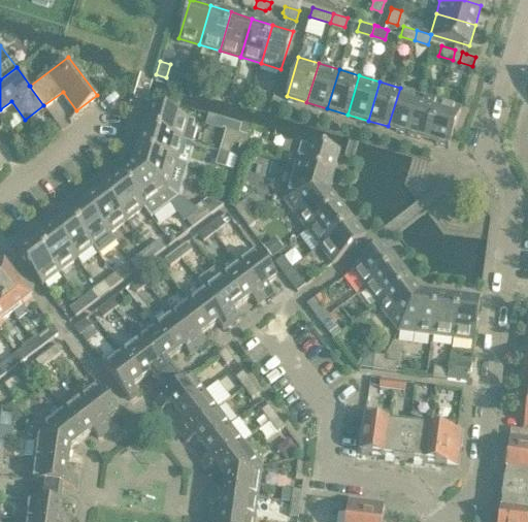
[(400,88),(388,126),(408,132),(421,94),(400,88)]
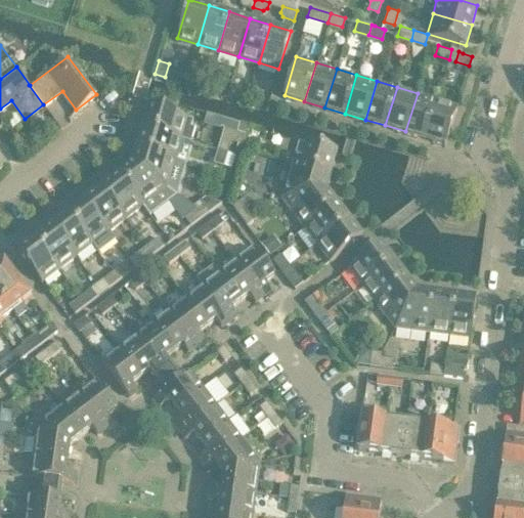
[(418,93),(405,131),(426,137),(437,98),(418,93)]
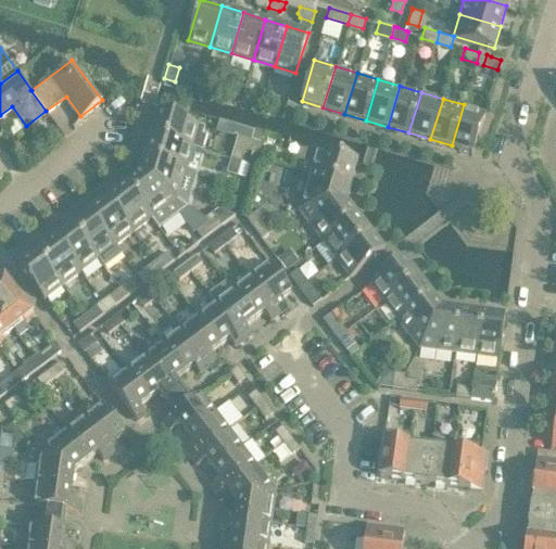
[(464,104),(452,145),(474,152),(485,111),(464,104)]
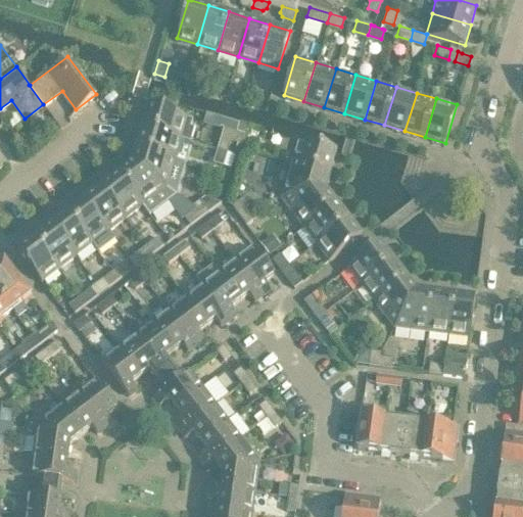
[(143,124),(191,138),(195,125),(191,124),(193,116),(187,114),(149,103),(143,124)]
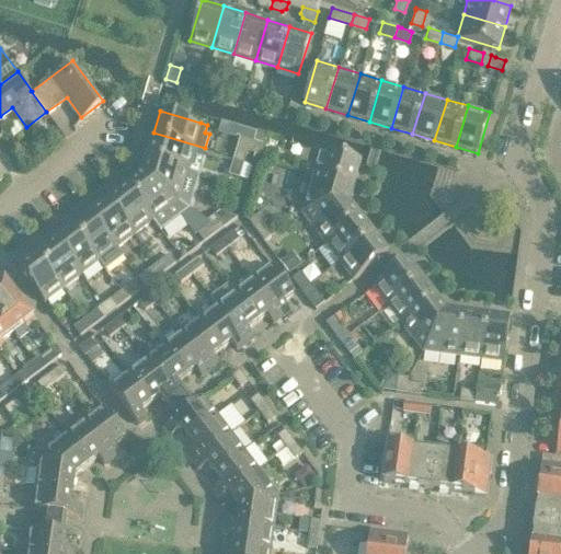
[(253,139),(256,130),(239,125),(236,133),(240,135),(233,156),(244,159),(248,148),(250,138),(253,139)]
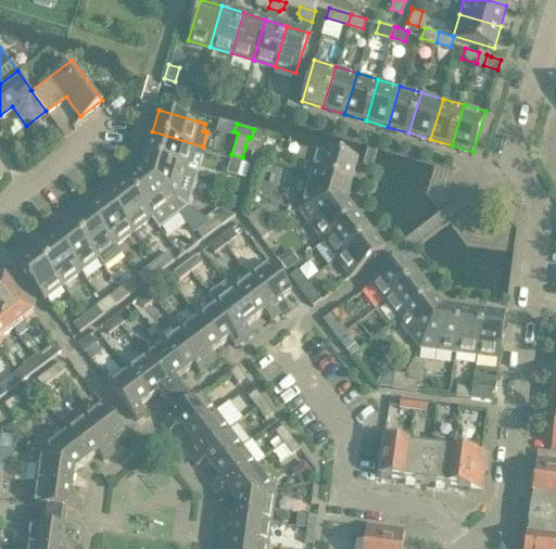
[(248,137),(245,147),(252,149),(251,153),(258,155),(260,151),(265,131),(254,129),(251,138),(248,137)]
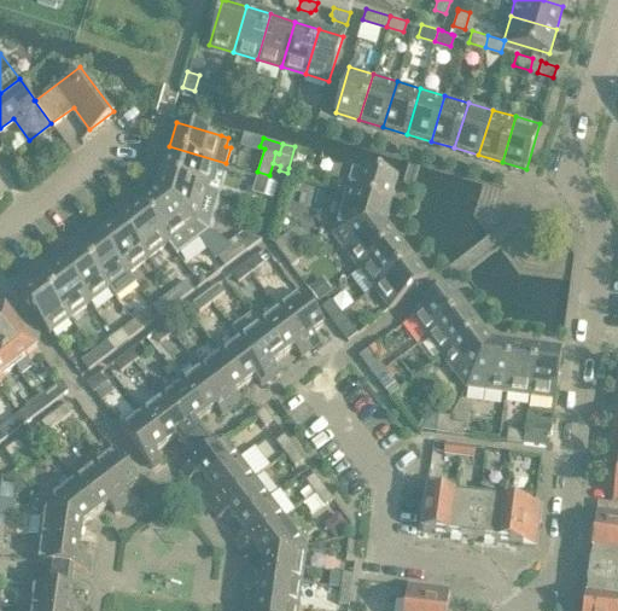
[(169,146),(162,170),(208,184),(214,161),(226,164),(226,163),(169,146)]
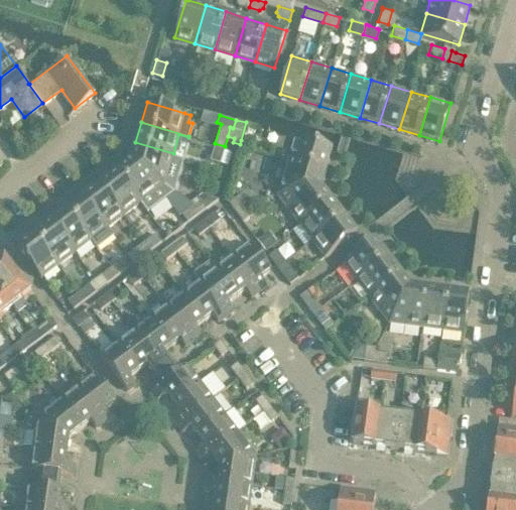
[(283,156),(288,157),(327,168),(333,148),(290,135),(289,136),(286,137),(282,148),(285,150),(283,156)]
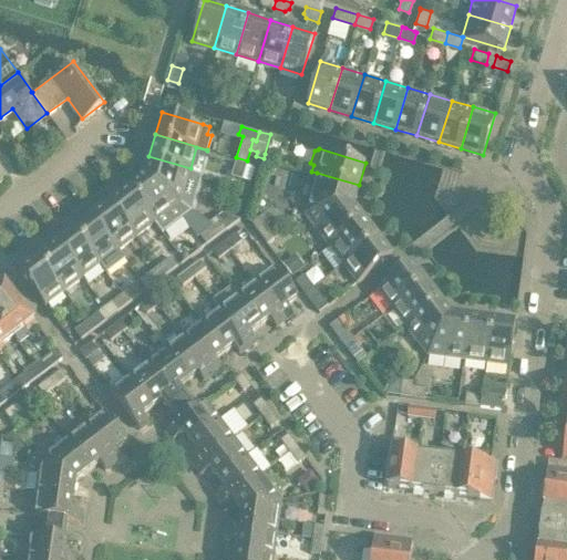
[(144,173),(182,199),(192,207),(202,172),(191,169),(191,168),(148,156),(144,173)]
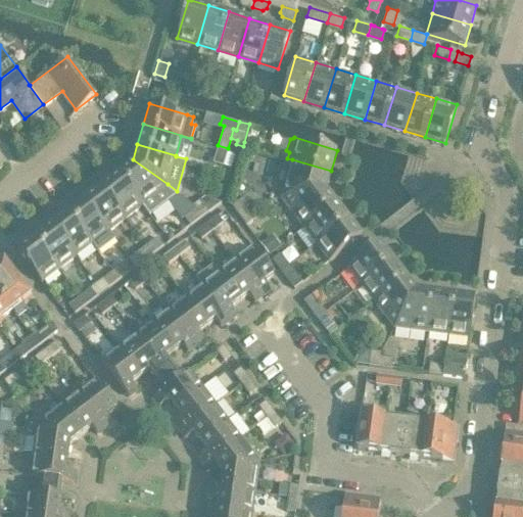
[(223,163),(228,148),(218,145),(212,160),(223,163)]
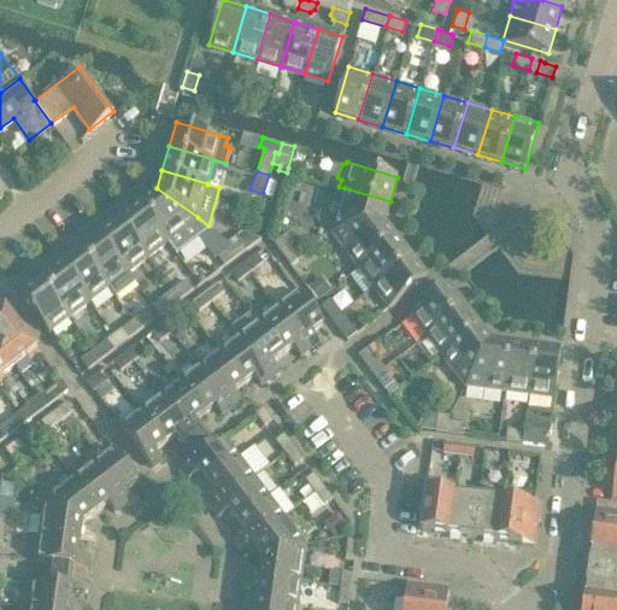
[(0,176),(0,197),(10,189),(0,176)]
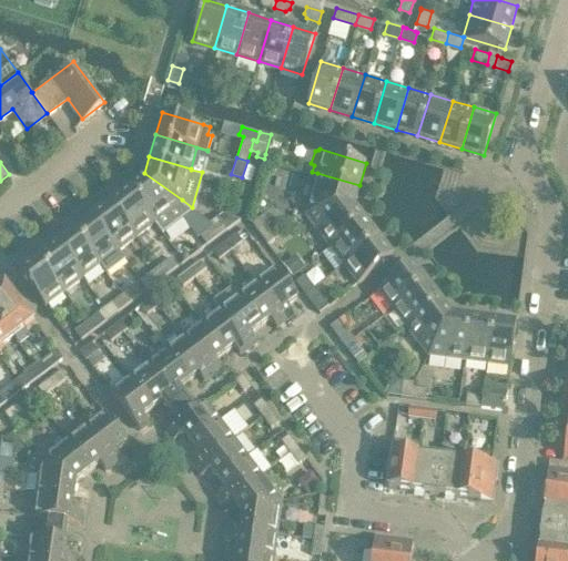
[(192,207),(182,200),(144,173),(127,186),(153,222),(155,220),(164,230),(193,207),(192,207)]
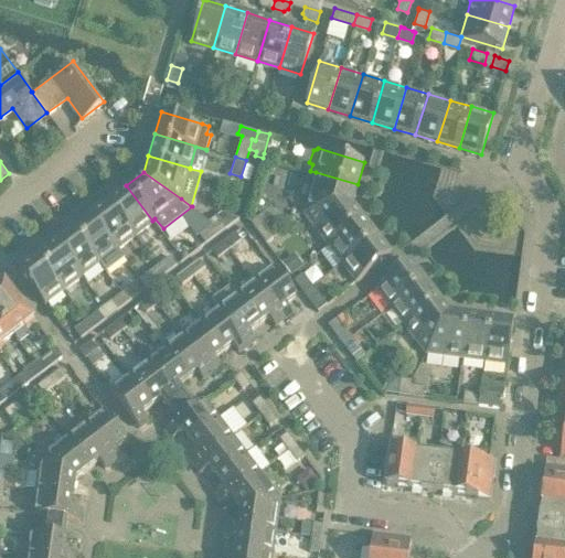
[(352,201),(358,184),(316,172),(304,211),(352,201)]
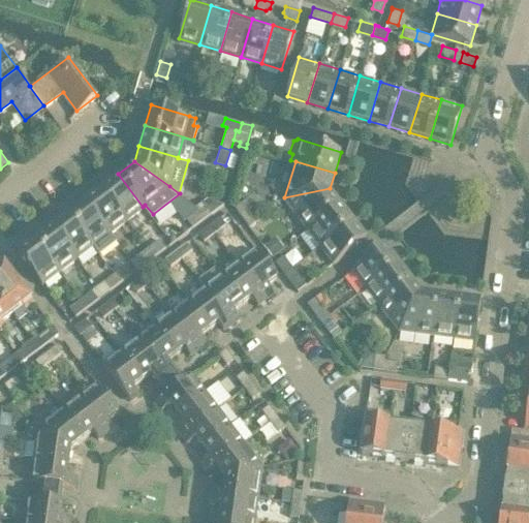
[(126,219),(143,207),(118,174),(101,187),(126,219)]
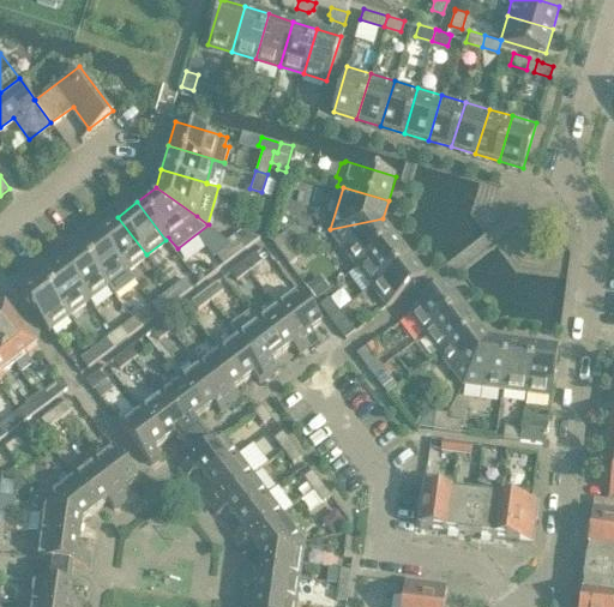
[(127,269),(146,254),(118,217),(98,232),(127,269)]
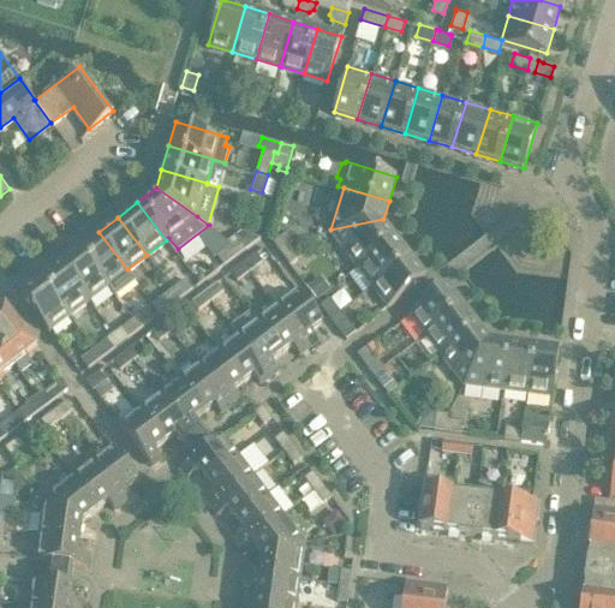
[(357,263),(395,234),(383,219),(330,230),(357,263)]
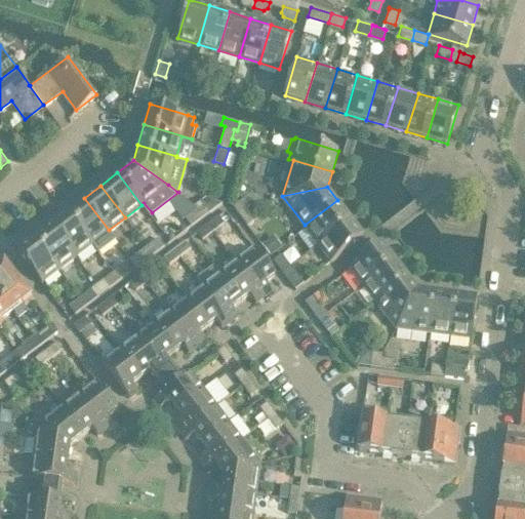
[(247,206),(251,203),(244,195),(233,204),(239,212),(247,206)]
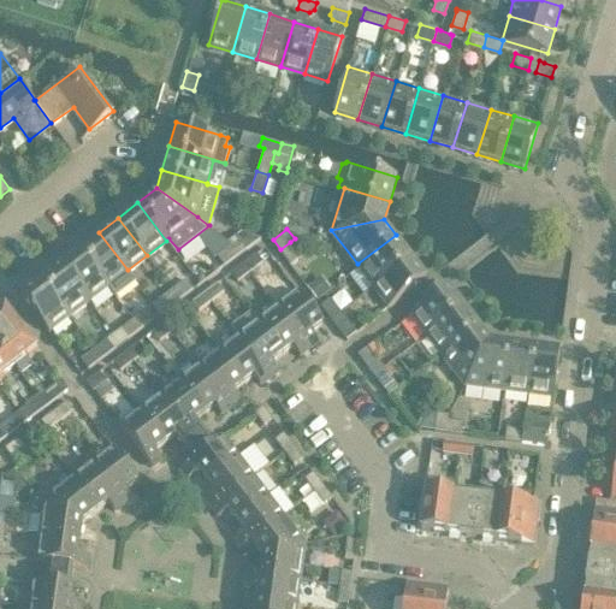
[(108,285),(128,270),(99,232),(78,247),(108,285)]
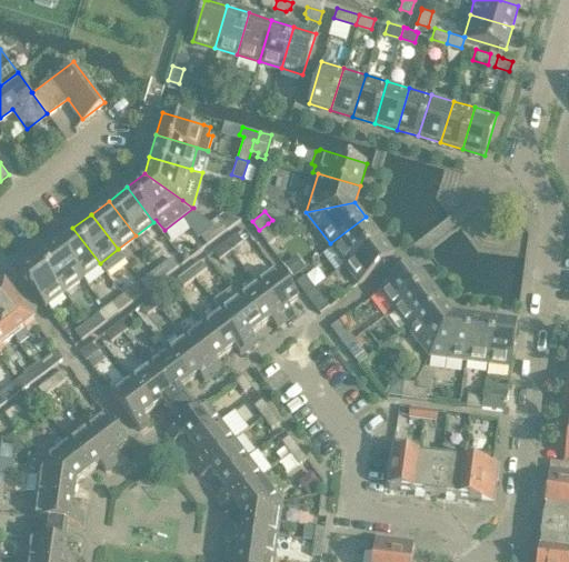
[(212,224),(219,233),(228,226),(219,214),(210,221),(212,224)]
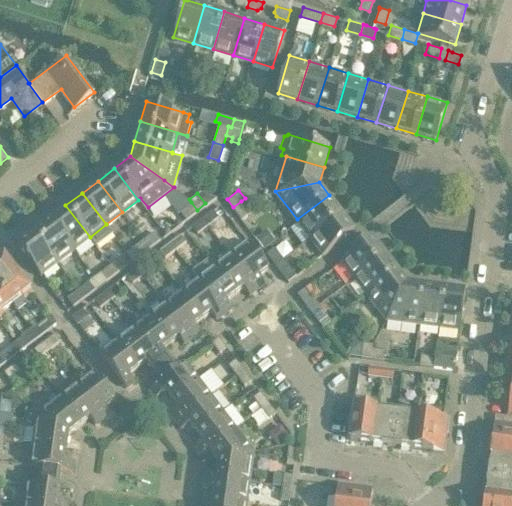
[(310,236),(342,211),(329,195),(297,219),(310,236)]
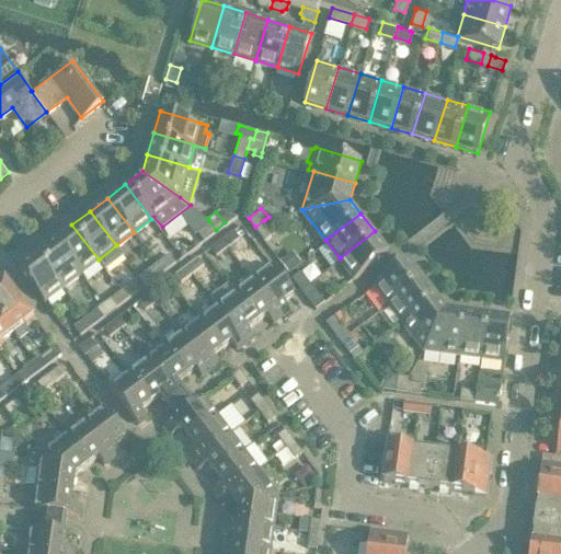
[(274,232),(264,220),(255,227),(265,239),(274,232)]
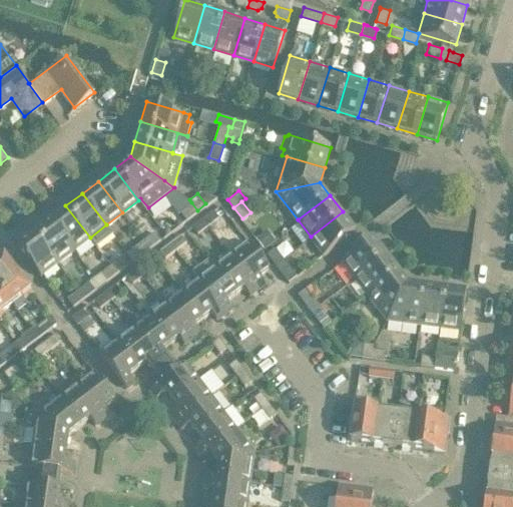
[(187,218),(197,210),(191,202),(180,210),(187,218)]
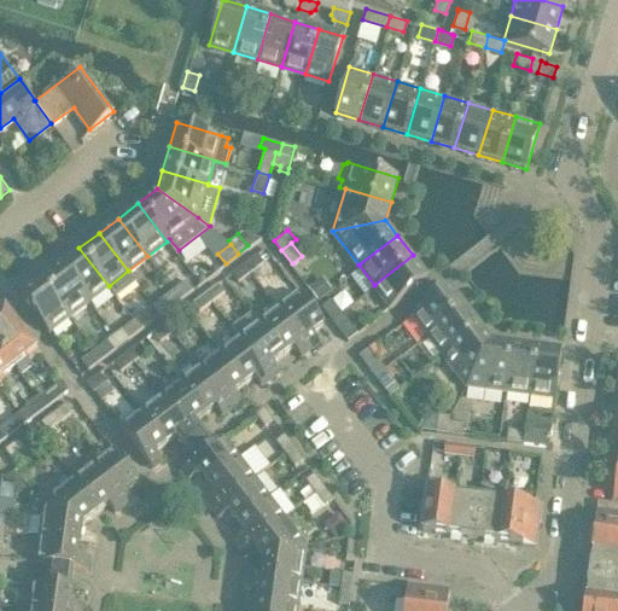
[(89,301),(109,286),(79,248),(59,262),(89,301)]
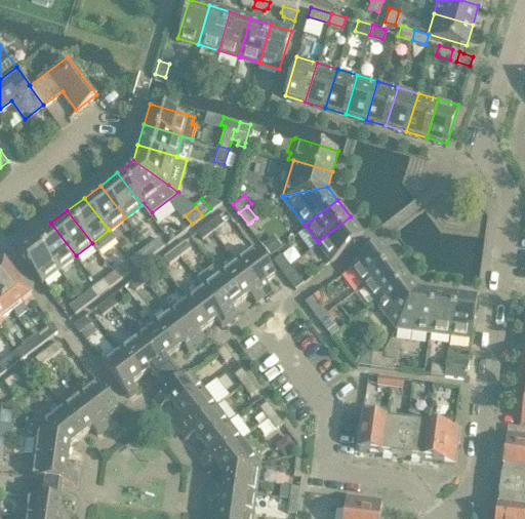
[(209,220),(215,228),(225,221),(218,213),(209,220)]
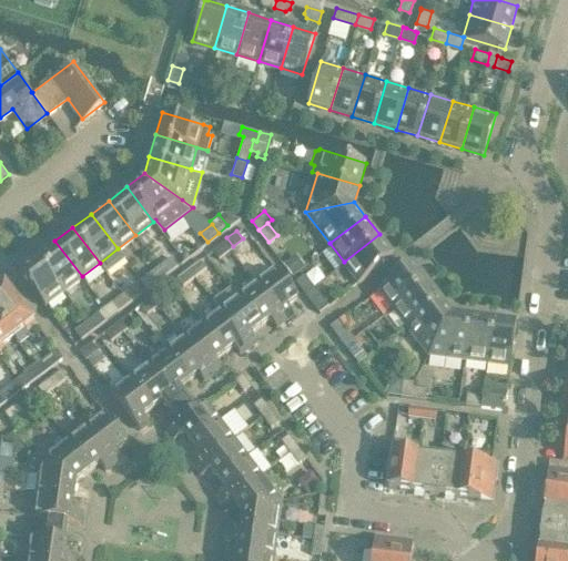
[(379,234),(344,262),(358,282),(394,254),(379,234)]
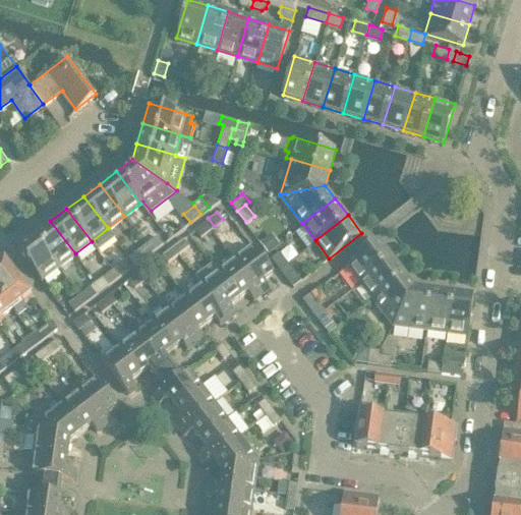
[(200,235),(214,226),(208,218),(195,228),(200,235)]
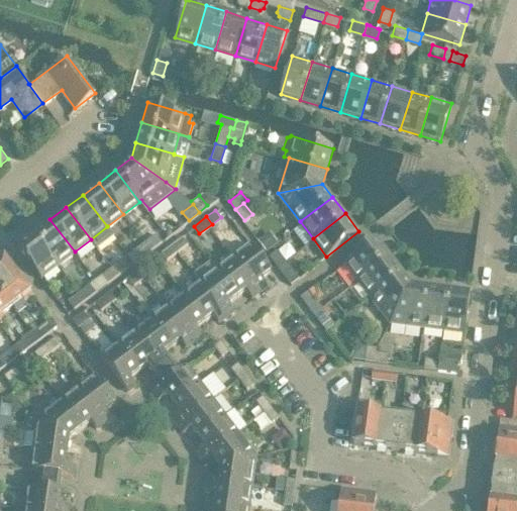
[(58,264),(75,251),(49,219),(33,232),(58,264)]
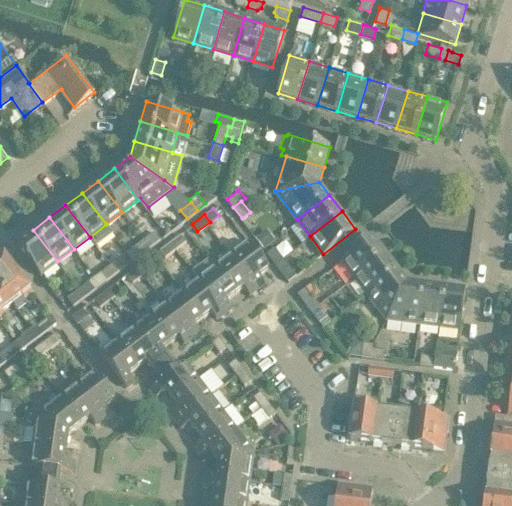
[(255,235),(262,245),(274,237),(267,226),(255,235)]
